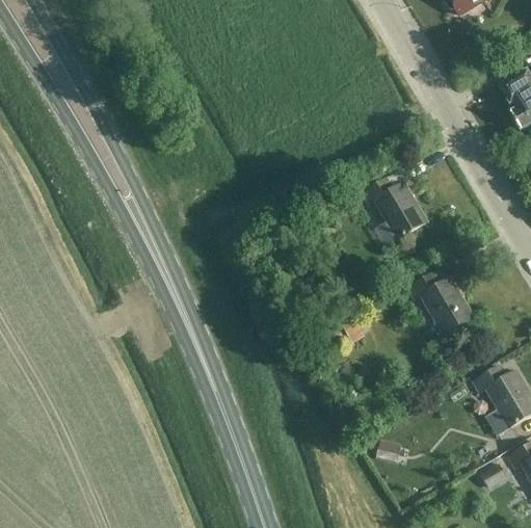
[(443,0),(447,7),(450,7),(453,6),(457,14),(479,0),(443,0)]
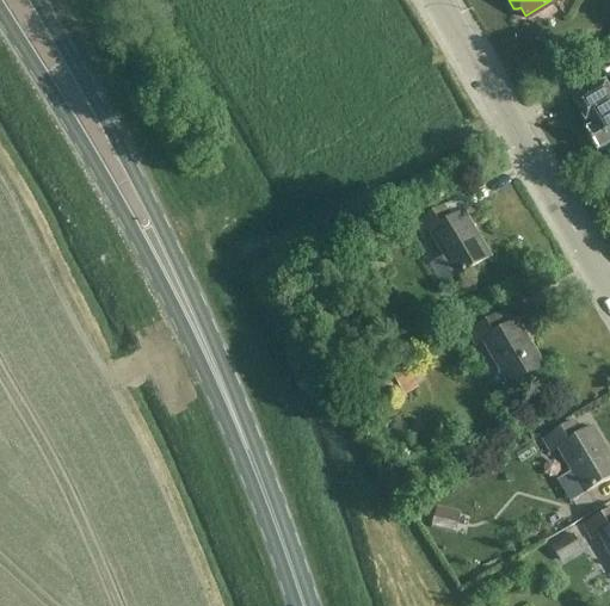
[(605,80),(573,99),(589,125),(585,128),(597,148),(609,140),(609,85),(609,86),(605,80)]
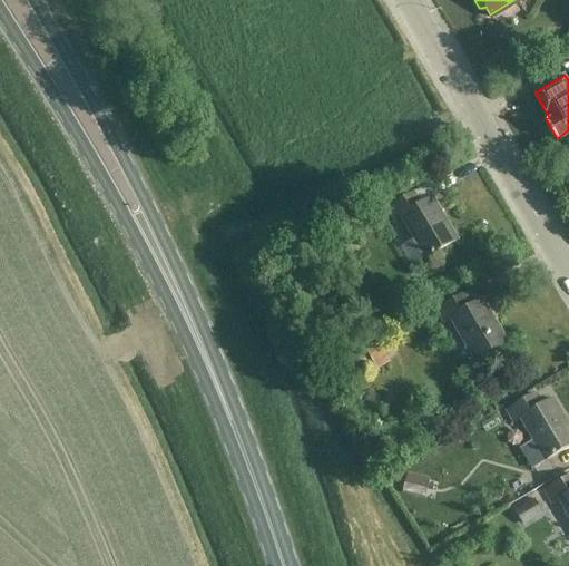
[(425,255),(458,236),(432,194),(421,201),(413,189),(386,205),(394,217),(400,213),(425,255)]
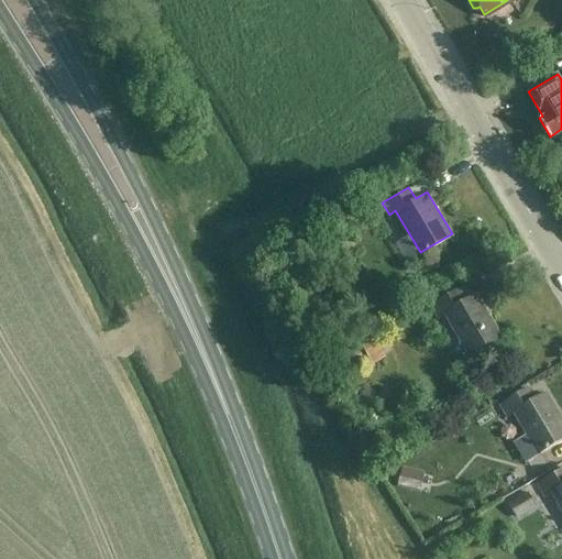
[(470,353),(500,335),(476,293),(488,285),(482,273),(458,287),(431,303),(439,315),(444,311),(470,353)]
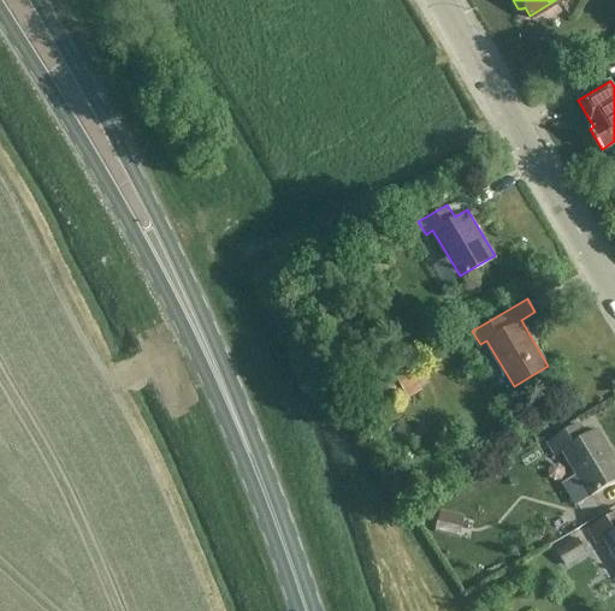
[(408,365),(394,373),(406,393),(420,385),(408,365)]
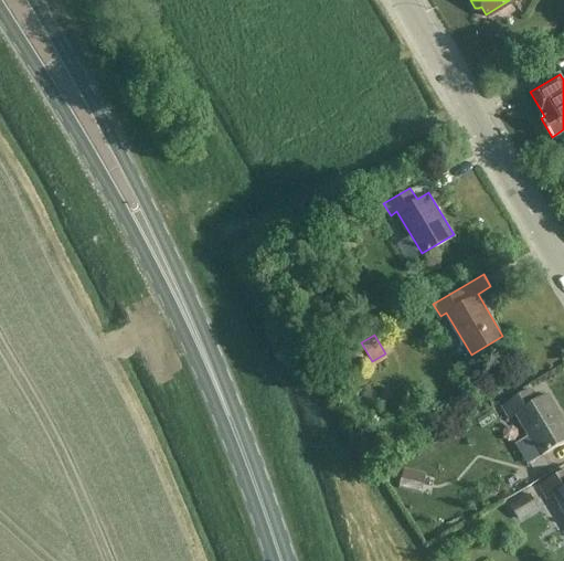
[(357,345),(341,355),(349,367),(364,358),(357,345)]
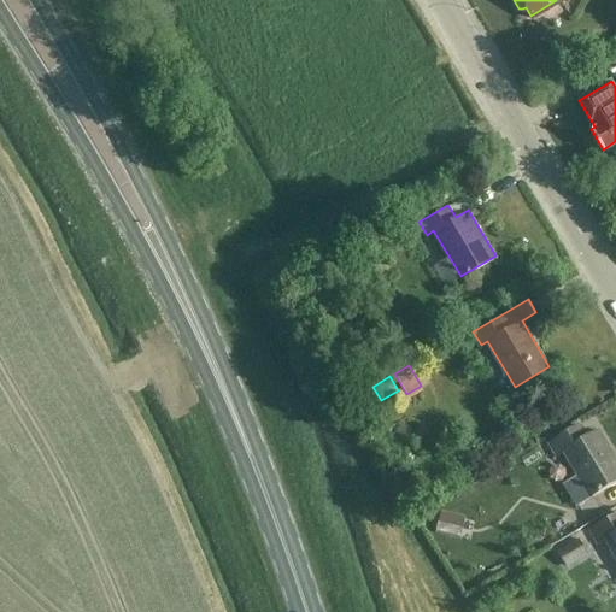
[(591,494),(615,478),(615,459),(597,428),(585,435),(578,422),(549,440),(556,453),(563,448),(591,494)]
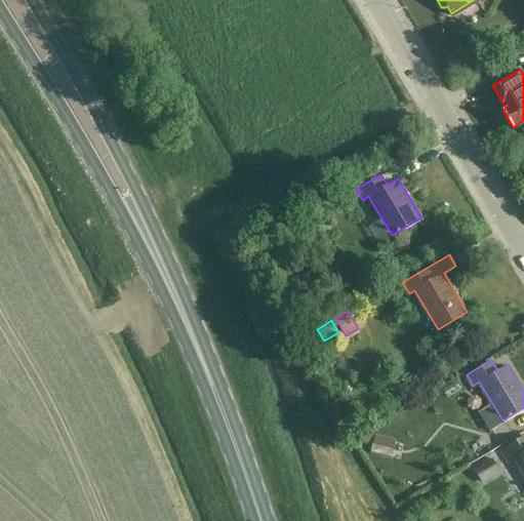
[(374,433),(369,450),(386,454),(390,437),(374,433)]
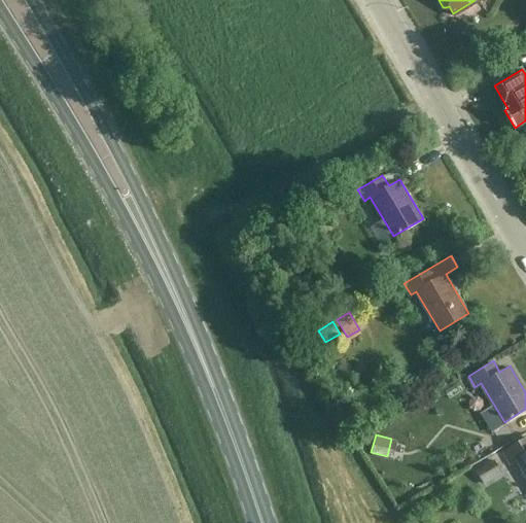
[(525,475),(525,437),(503,450),(511,461),(516,458),(525,475)]
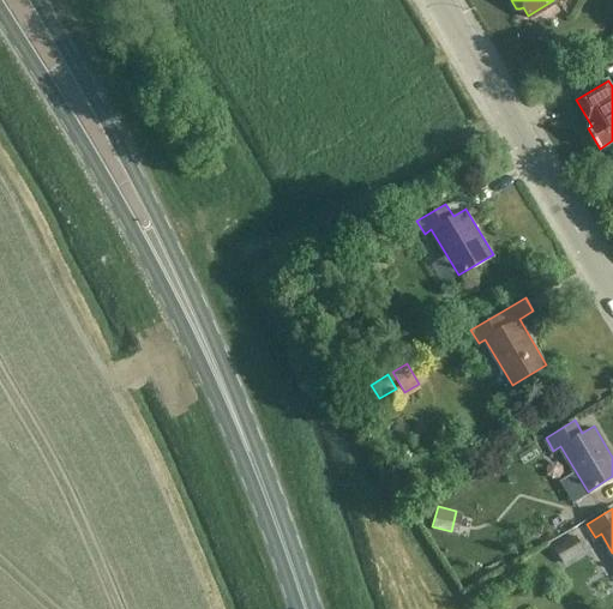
[(563,562),(584,549),(575,534),(553,547),(563,562)]
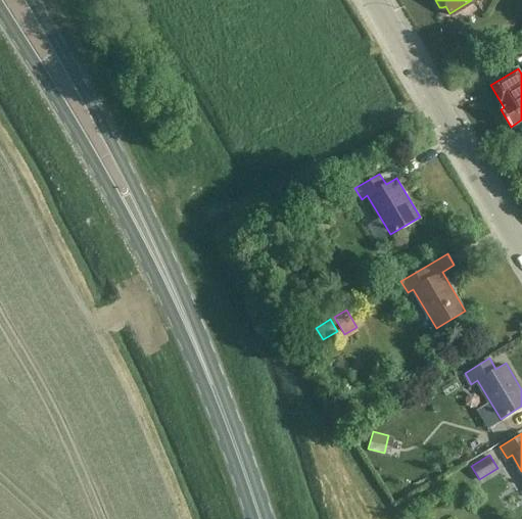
All buildings are outlined.
